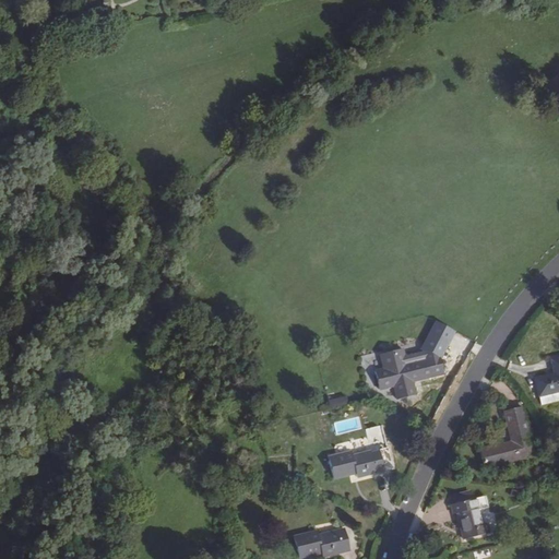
[(91,14),(86,0),(85,0),(80,2),(83,16),(91,14)]
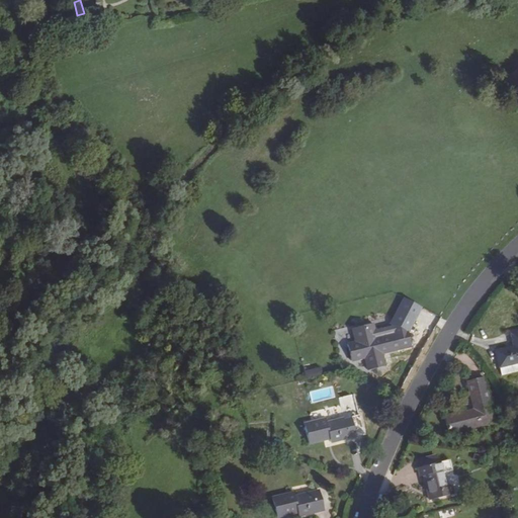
[(103,11),(101,2),(94,3),(97,13),(103,11)]
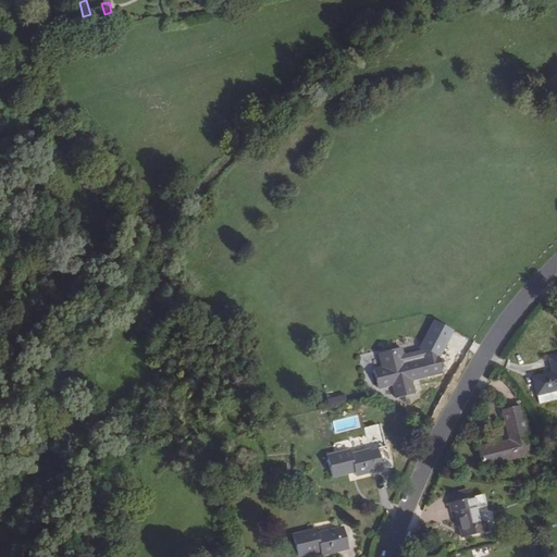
[(556,388),(556,354),(546,357),(549,371),(531,375),(535,394),(556,388)]
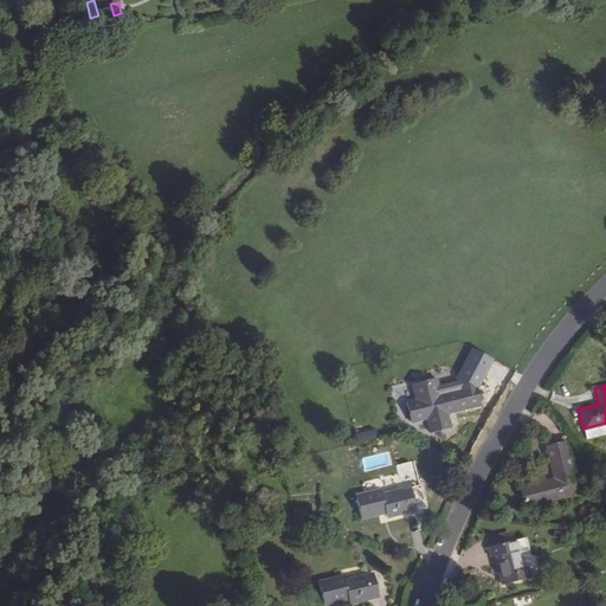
[(466,407),(462,386),(419,397),(429,433),(450,427),(446,413),(466,407)]
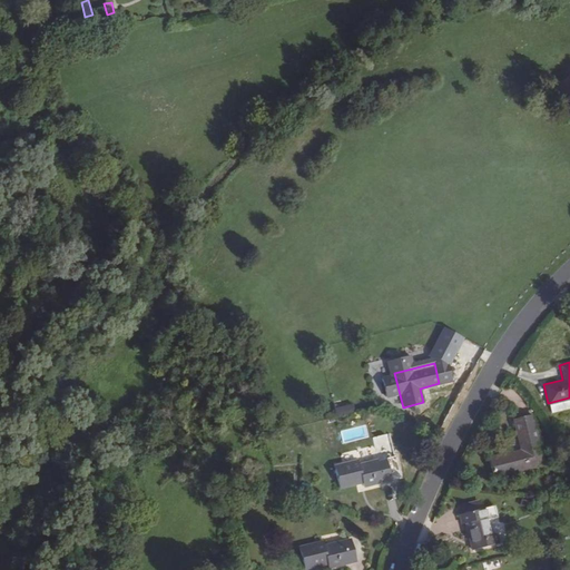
[(374,377),(384,374),(382,364),(372,367),(374,377)]
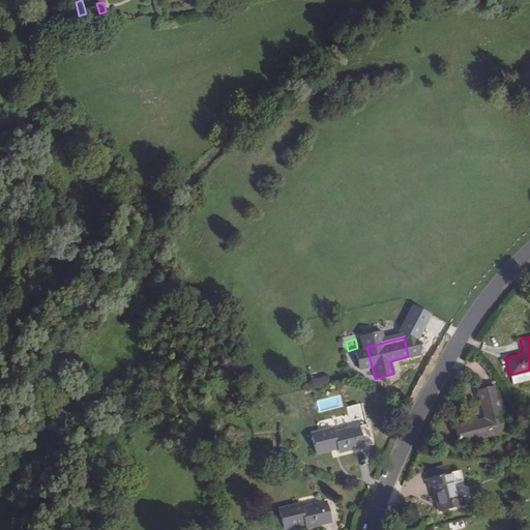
[(316,385),(330,382),(329,376),(314,379),(316,385)]
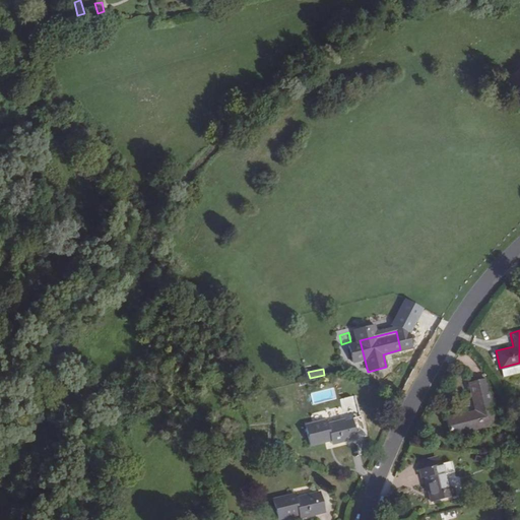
[(496,423),(483,377),(467,382),(474,409),(456,413),(460,431),(496,423)]
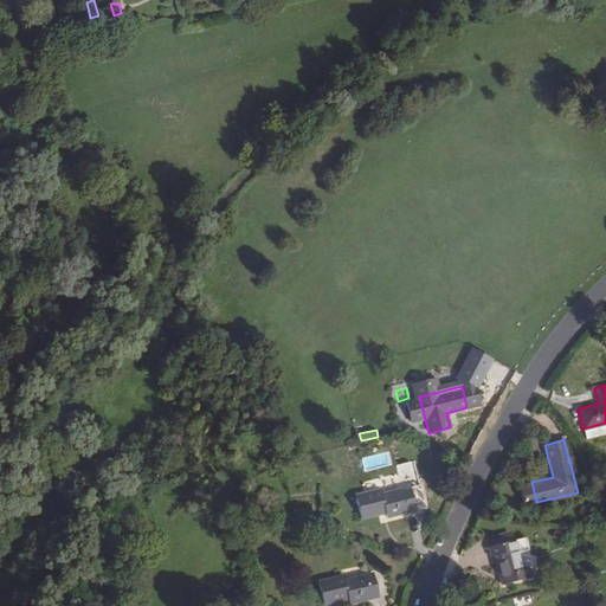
[(416,509),(410,483),(380,491),(379,488),(354,494),(359,519),(384,513),(385,517),(416,509)]
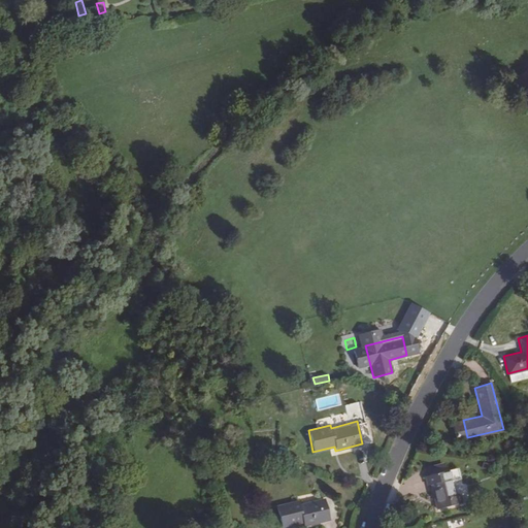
[(455,495),(449,469),(424,475),(427,485),(430,485),(434,500),(439,498),(442,507),(461,503),(459,494),(455,495)]
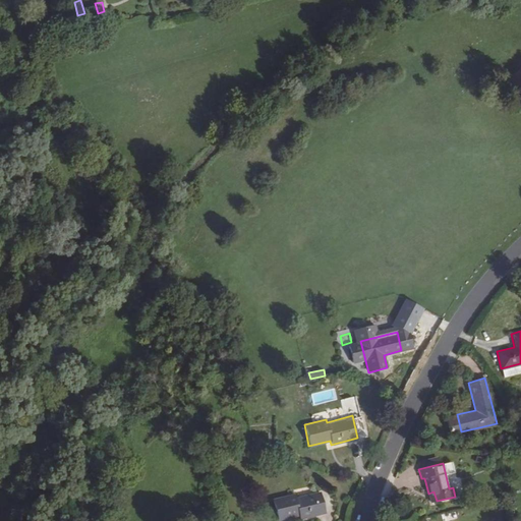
[(326,512),(321,490),(296,497),(295,493),(272,499),(277,519),(298,514),(299,518),(326,512)]
